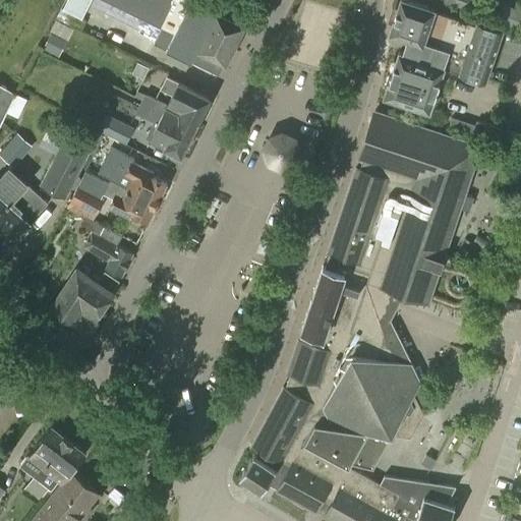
[(67,0),(64,8),(82,17),(91,0),(67,0)]
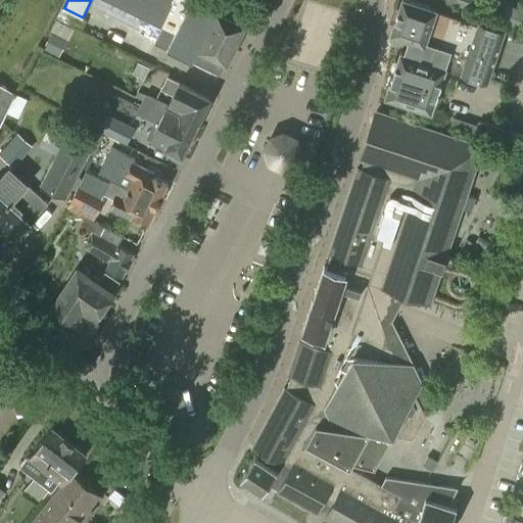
[(221,76),(237,43),(196,21),(153,0),(108,0),(162,27),(154,42),(191,60),(221,76)]
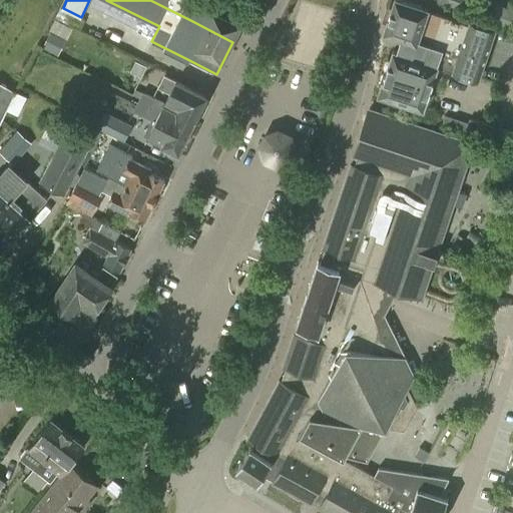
[(150,0),(192,21),(232,42),(241,23),(195,0),(150,0)]
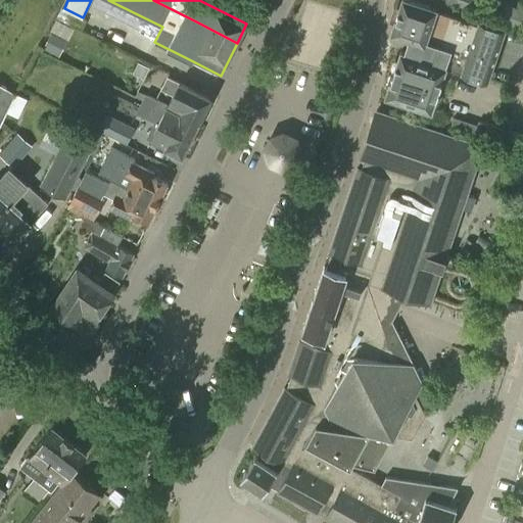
[(478,25),(436,10),(437,8),(411,0),(401,0),(391,33),(415,41),(411,54),(400,51),(386,96),(431,111),(446,67),(487,82),(505,31),(479,22),(478,25)]
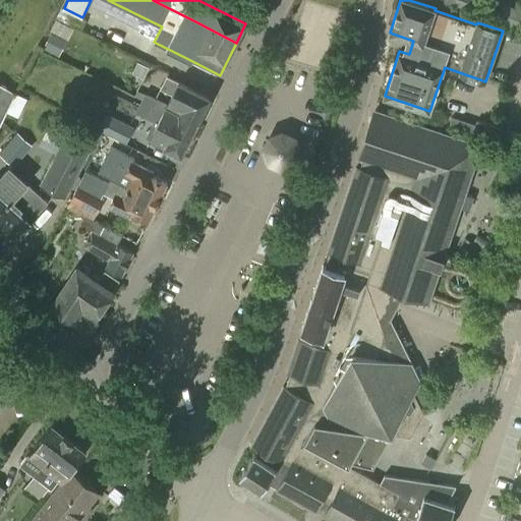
[(471,10),(475,0),(444,0),(455,4),(471,10)]
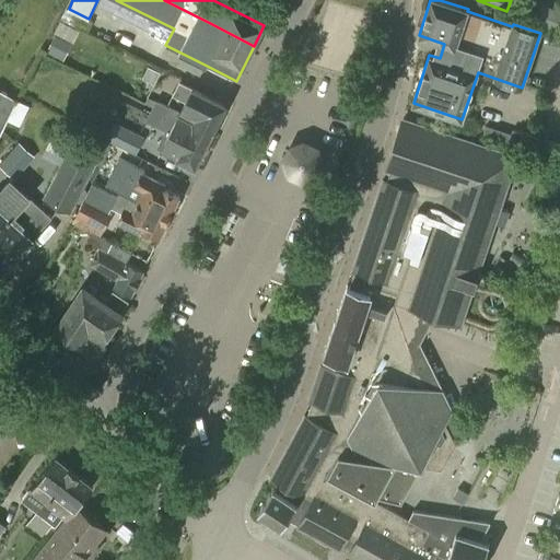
[(559,30),(559,9),(541,3),(535,23),(543,25),(559,32),(559,30)]
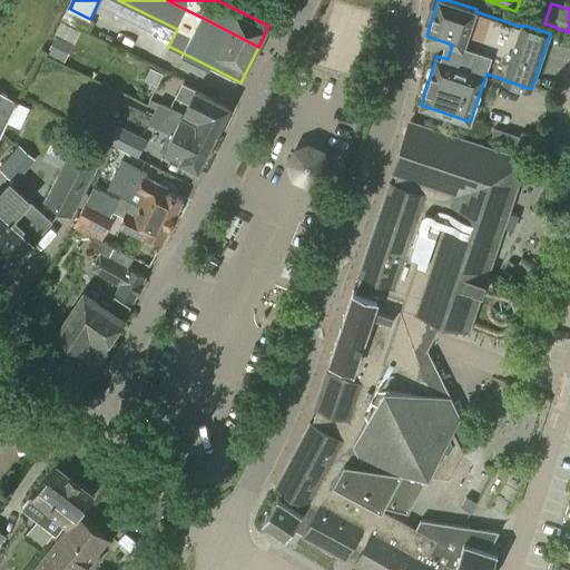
[(89,31),(95,21),(90,19),(70,9),(67,8),(61,18),(89,31)]
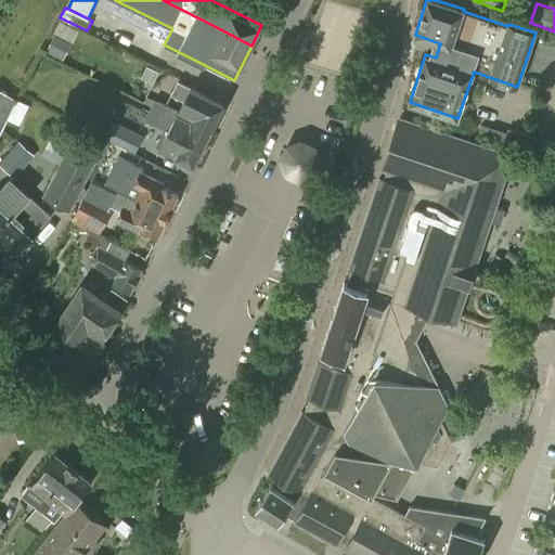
[(72,42),(54,35),(49,47),(47,52),(63,60),(72,42)]
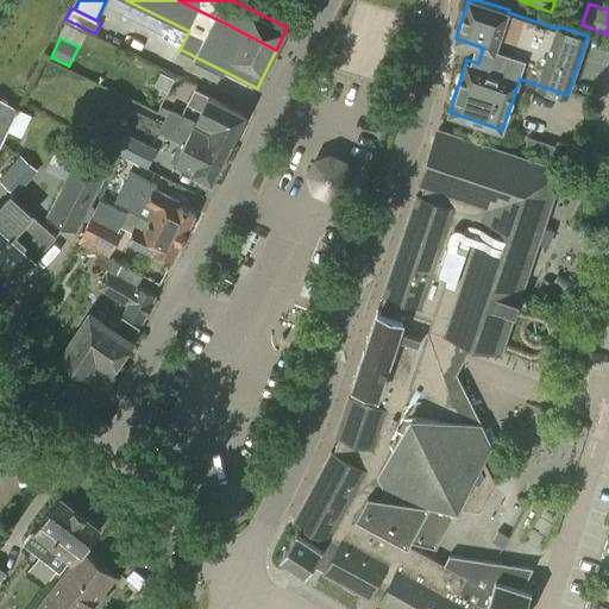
[(174,77),(161,71),(155,85),(168,90),(174,77)]
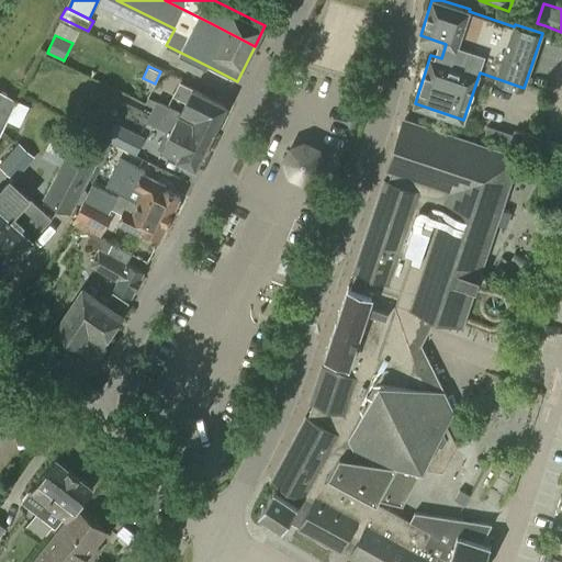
[(179,114),(213,131),(215,126),(218,125),(221,120),(220,116),(225,104),(180,82),(175,94),(188,101),(181,114),(180,113),(179,114)]
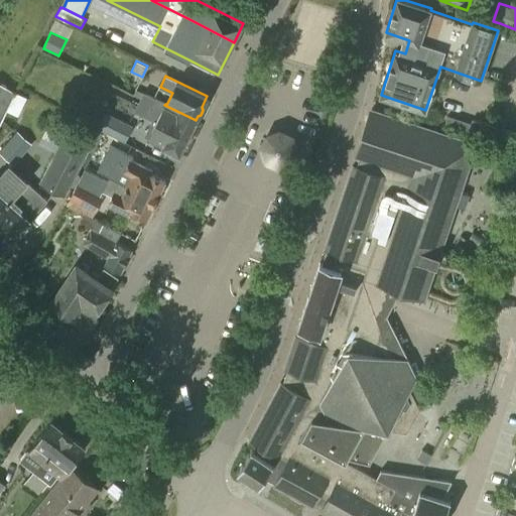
[(0,123),(17,92),(0,82),(0,123)]
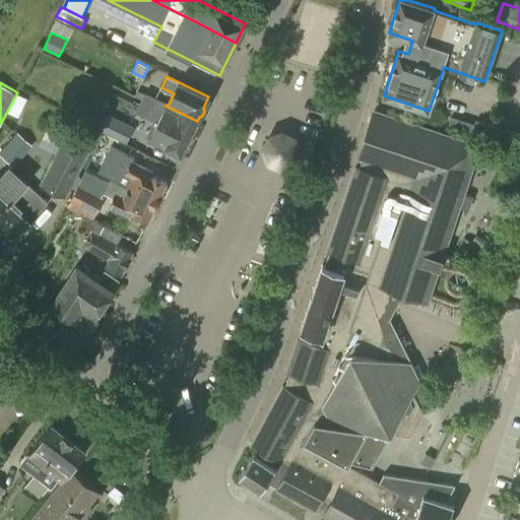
[(166,106),(167,105),(146,94),(141,104),(158,113),(147,136),(181,153),(197,121),(166,106)]
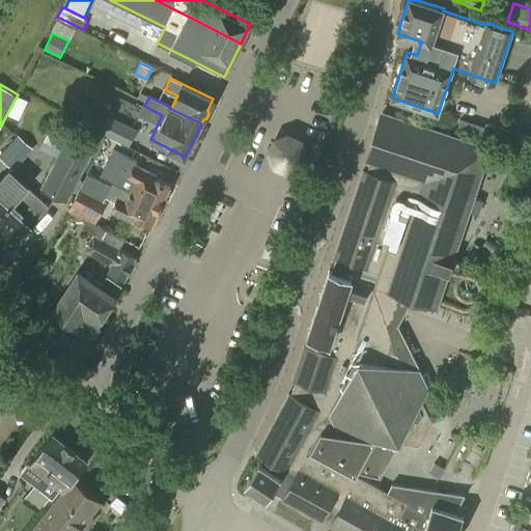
[(455,137),(383,112),(334,256),(345,259),(340,274),(330,271),(308,334),(313,336),(310,347),(304,345),(294,379),(303,382),(298,397),(289,393),(257,453),(263,456),(259,465),(257,463),(244,487),(268,500),(273,492),(284,498),(283,499),(317,518),(322,520),(335,496),(344,500),(331,525),(341,530),(458,530),(464,513),(455,511),(465,495),(392,483),(388,492),(311,450),(322,430),(419,445),(432,420),(427,412),(422,401),(429,388),(420,368),(406,366),(385,327),(382,319),(385,315),(390,306),(396,294),(437,307),(439,301),(448,275),(451,263),(469,212),(474,197),(491,148),(455,137)]
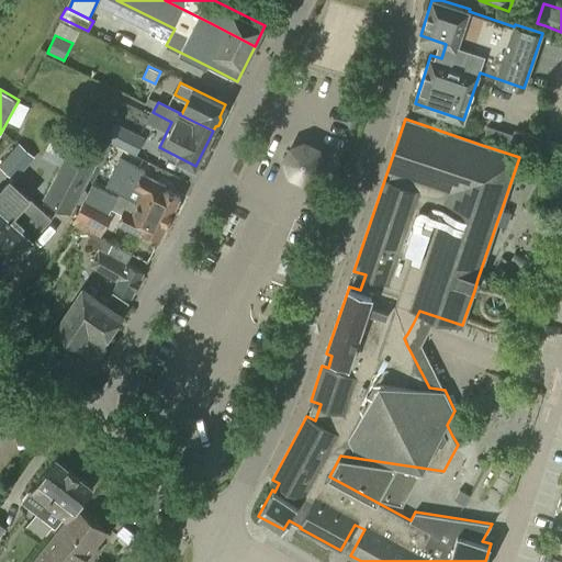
[(130,152),(138,134),(114,123),(105,139),(130,152)]
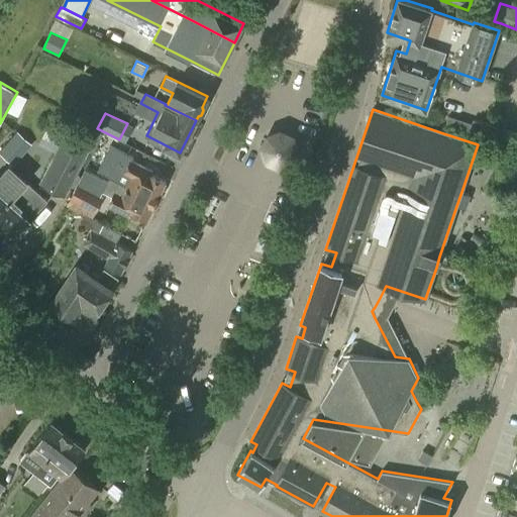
[(472,123),(449,116),(446,124),(494,140),(498,127),(486,123),(474,119),(472,123)]
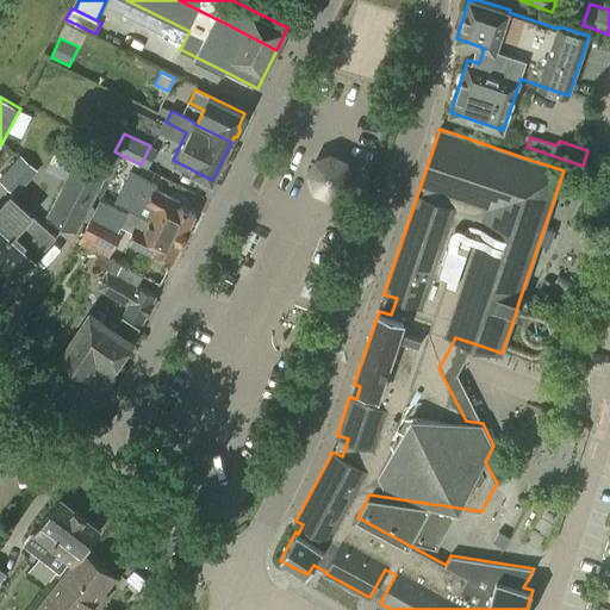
[(110,180),(120,157),(91,142),(80,162),(75,159),(47,213),(78,230),(105,178),(110,180)]
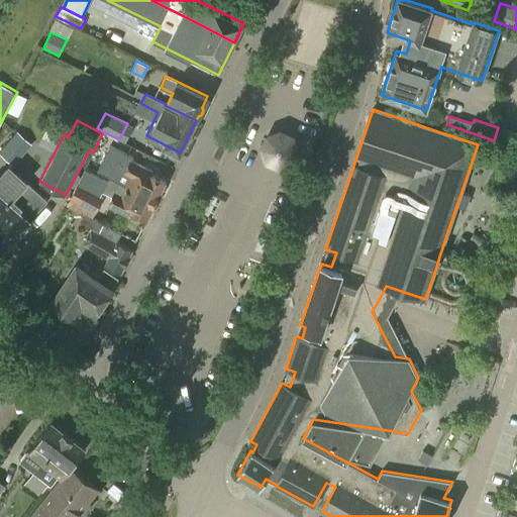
[(0,153),(13,166),(30,145),(16,132),(0,149),(0,153)]
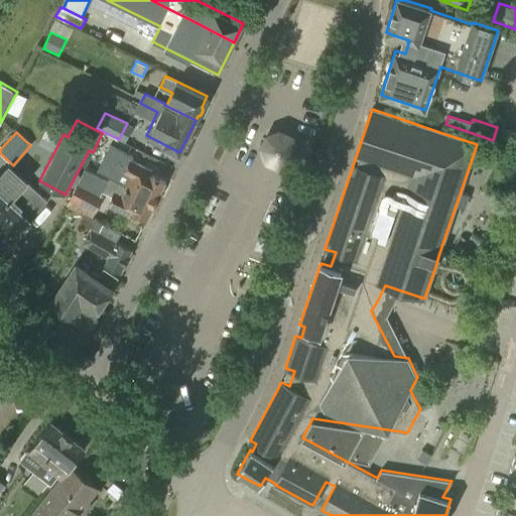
[(282,132),(267,137),(263,147),(260,152),(267,167),(280,173),(295,167),(301,153),(295,138),(282,132)]
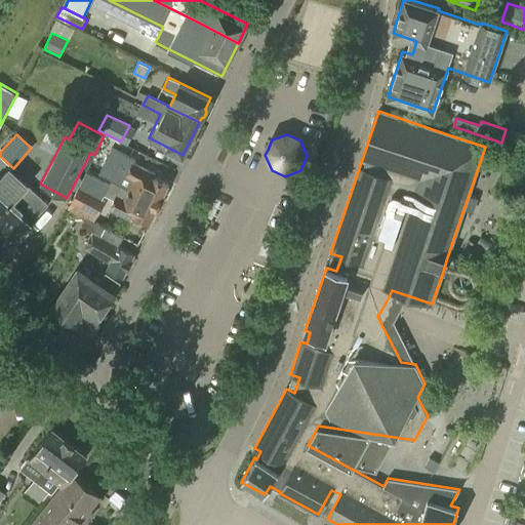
[(128,188),(158,203),(168,184),(154,176),(155,173),(132,162),(134,159),(112,148),(98,173),(128,188)]
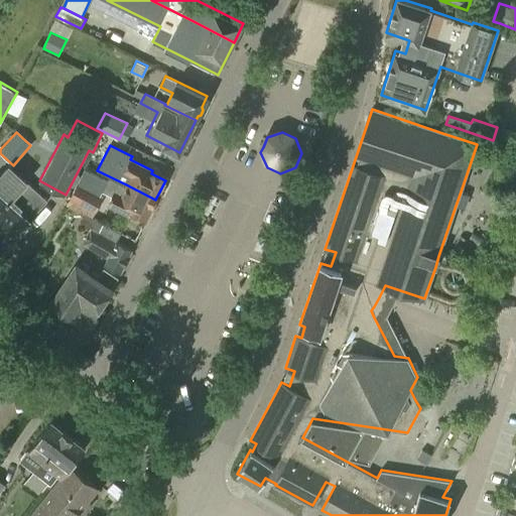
[(47,201),(10,165),(0,175),(0,245),(3,248),(47,201)]
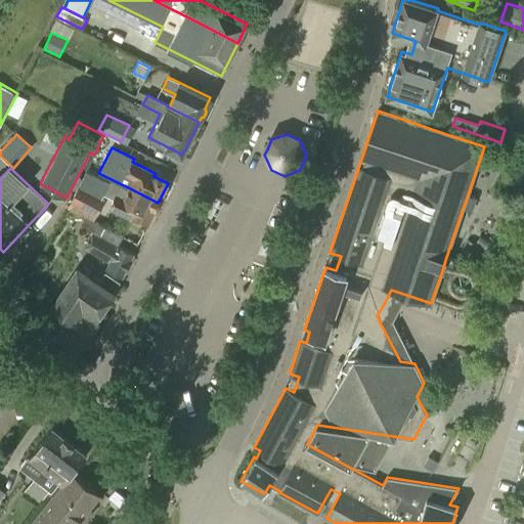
[(94,220),(105,200),(101,198),(110,183),(87,171),(68,206),(94,220)]
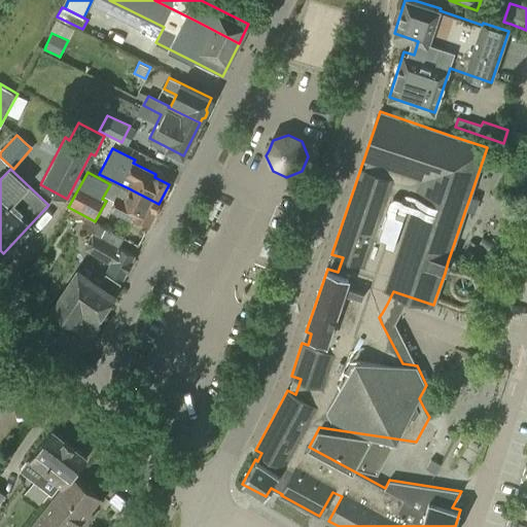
[(156,210),(159,204),(129,188),(124,199),(117,196),(110,208),(133,219),(135,216),(149,223),(151,220),(154,219),(157,213),(156,210)]
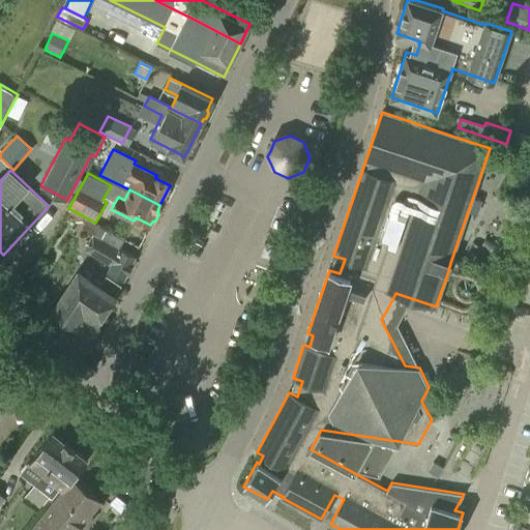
[(482,199),(473,197),(468,211),(477,214),(482,199)]
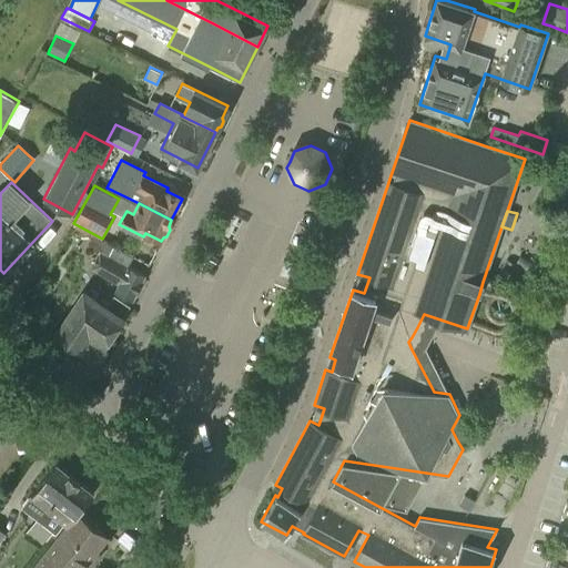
[(133,298),(145,275),(127,265),(132,255),(112,245),(94,236),(89,245),(100,252),(92,267),(120,283),(115,290),(133,298)]
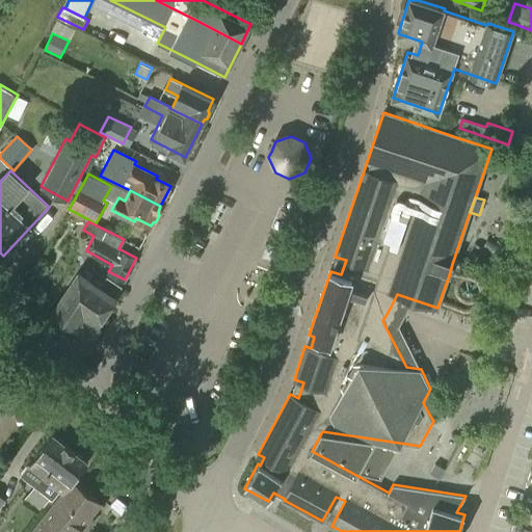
[(276,247),(266,243),(261,256),(271,259),(276,247)]
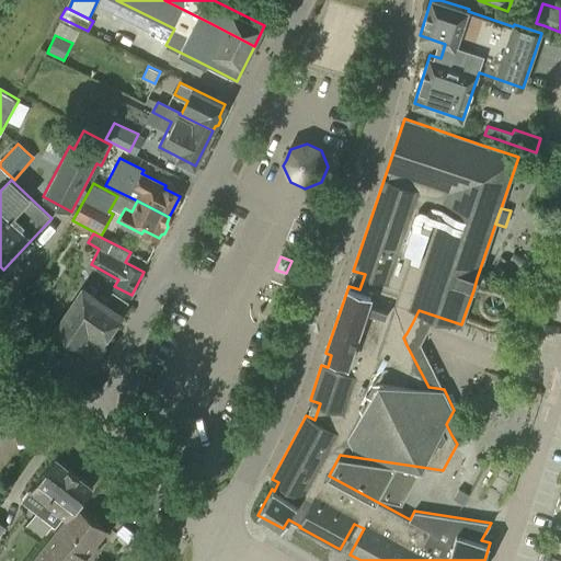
[(56,328),(56,329),(79,344),(81,352),(91,358),(98,356),(105,346),(103,340),(105,335),(109,332),(127,302),(113,293),(109,299),(101,294),(99,296),(83,286),(70,307),(56,328)]
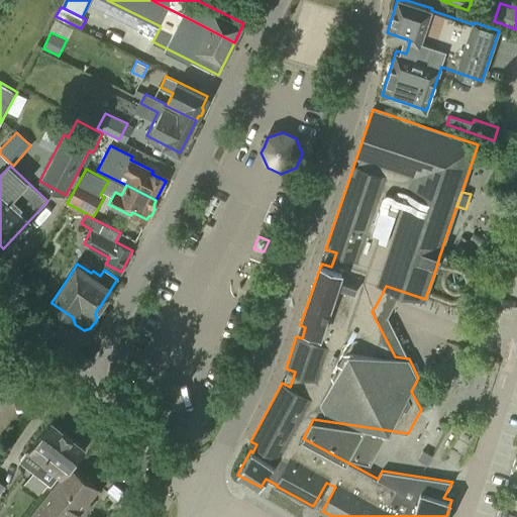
[(422,386),(418,378),(411,391),(416,401),(427,396),(422,386)]
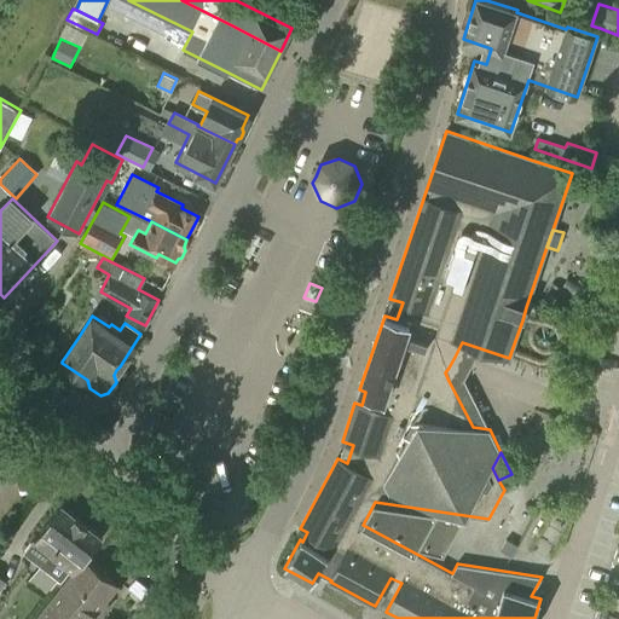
[(85,559),(103,537),(62,504),(25,550),(41,562),(41,561),(47,566),(56,556),(74,571),(65,582),(67,583),(85,559)]
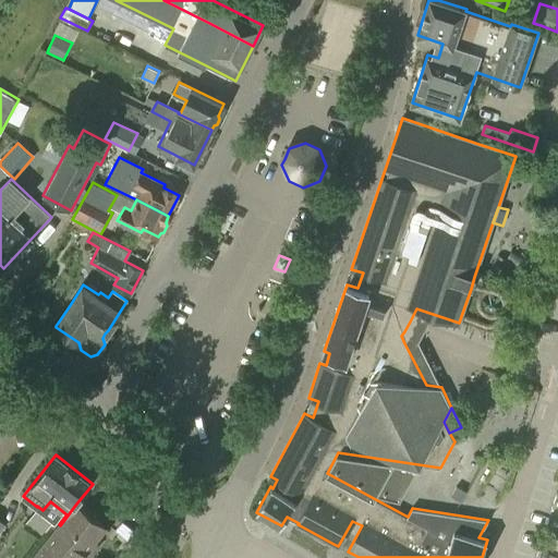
[(466,492),(457,486),(451,496),(461,501),(466,492)]
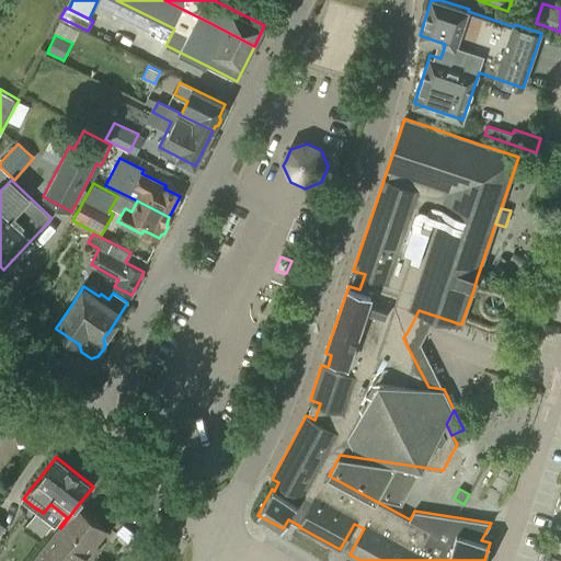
[(81,560),(106,530),(77,506),(60,528),(59,527),(32,560),(81,560)]
